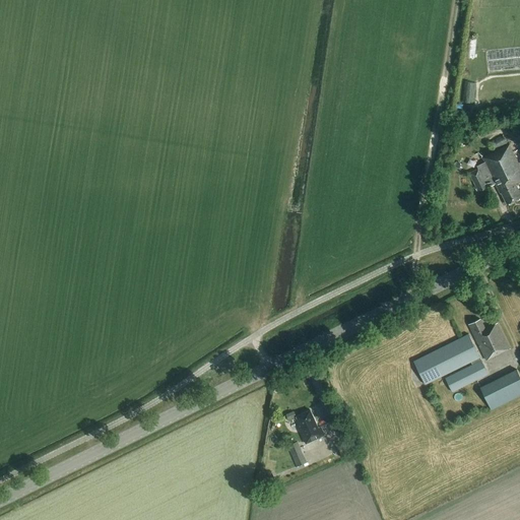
[(466,56),(475,57),(478,37),(469,36),(466,56)]
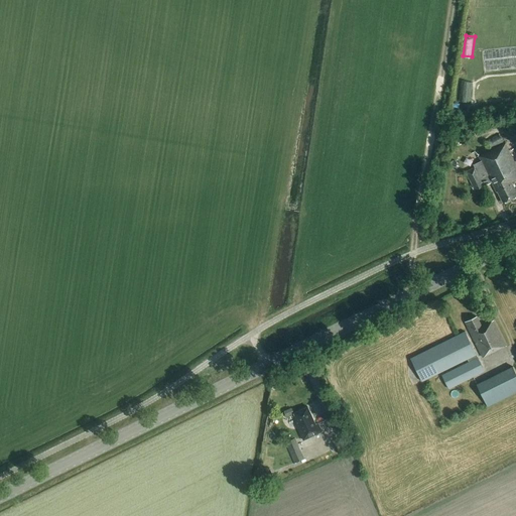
[(472,101),(473,81),(461,80),(461,100),(472,101)]
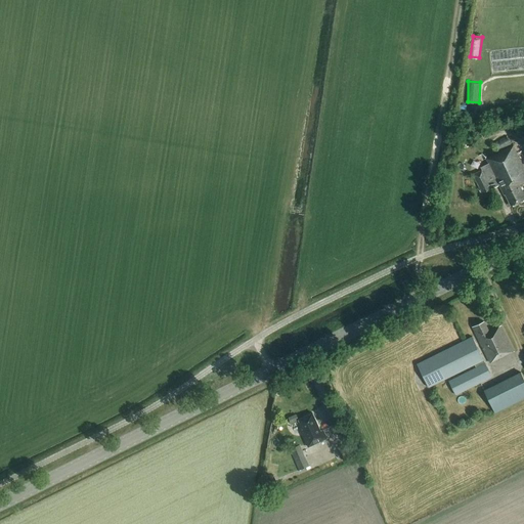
[(463,132),(452,136),(455,143),(454,144),(457,150),(468,146),(463,132)]
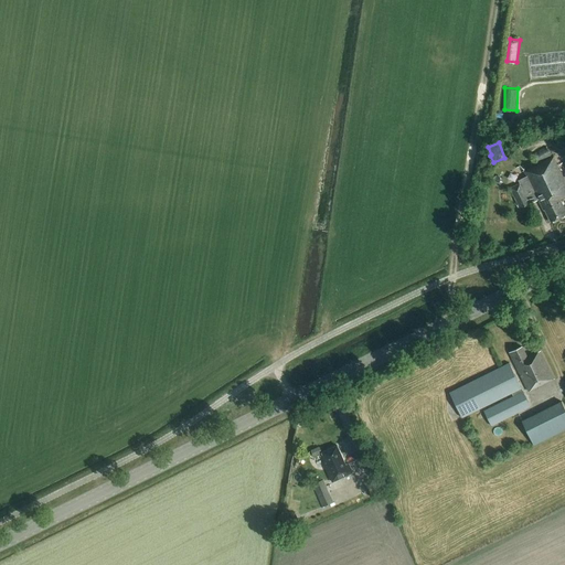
[(519,181),(520,183),(510,189),(520,209),(530,204),(530,203),(539,200),(543,211),(545,210),(551,222),(564,215),(564,210),(560,200),(564,196),(564,181),(553,158),(524,172),(526,177),(519,181)]
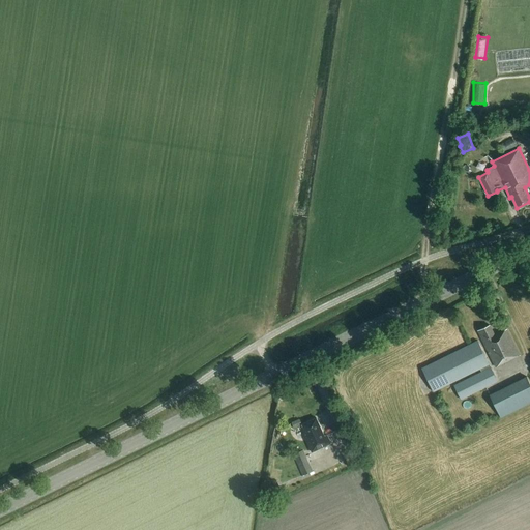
[(490,325),(478,331),(496,367),(519,356),(506,329),(495,335),(490,325)]
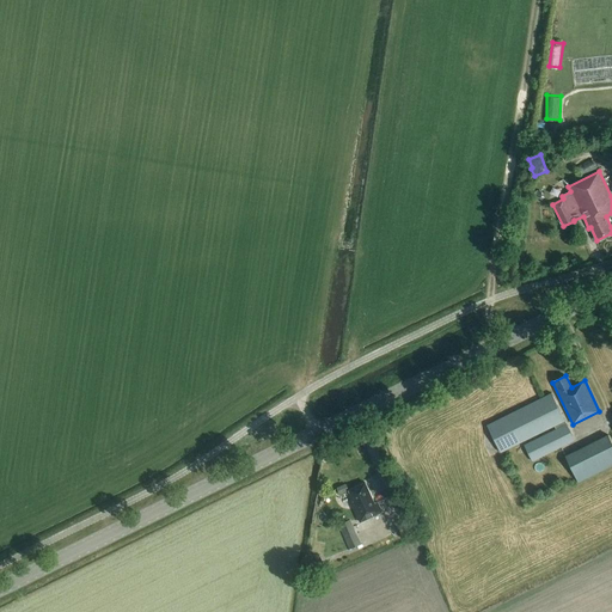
[(551,393),(487,426),(500,453),(555,426),(556,429),(524,446),(532,461),(575,440),(551,393)]
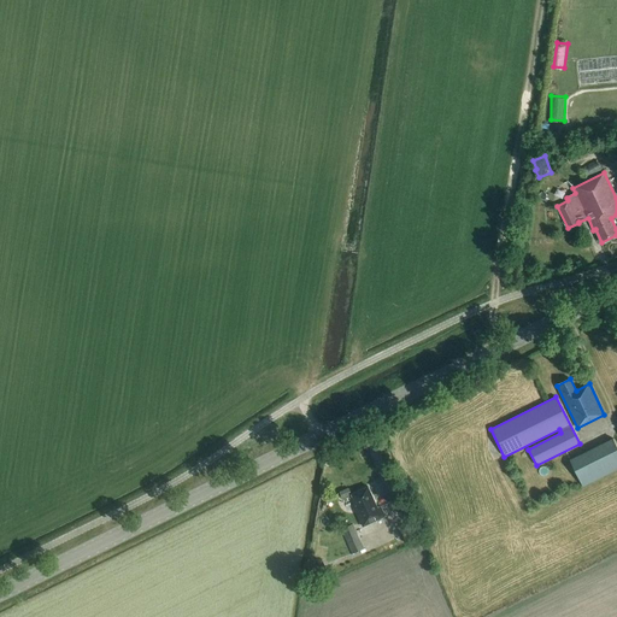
[(582,453),(570,459),(583,486),(616,469),(616,445),(613,439),(582,453)]
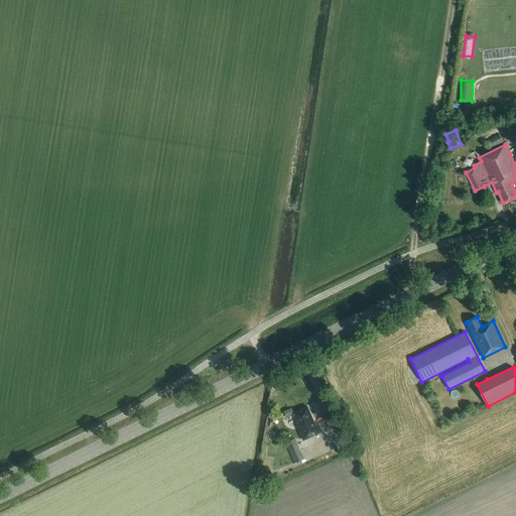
[(316,424),(308,407),(294,413),(298,422),(296,423),(303,440),(321,431),(318,423),(316,424)]
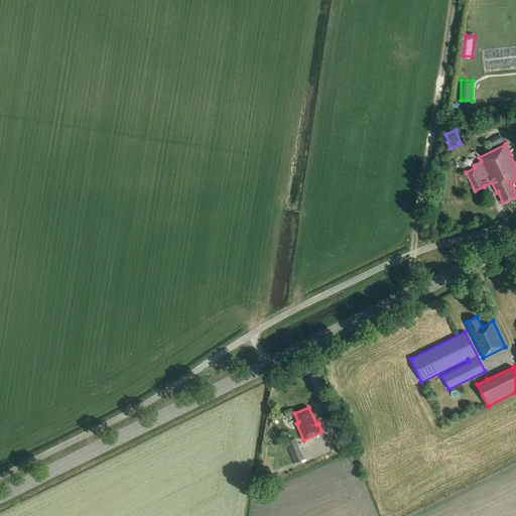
[(294,464),(304,460),(295,438),(284,443),(294,464)]
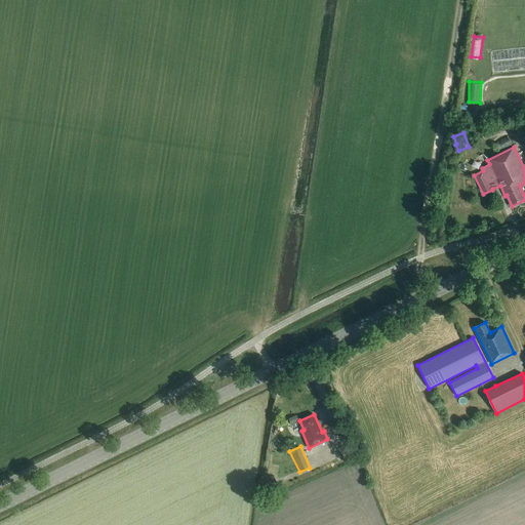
[(350,447),(340,451),(346,462),(355,458),(350,447)]
